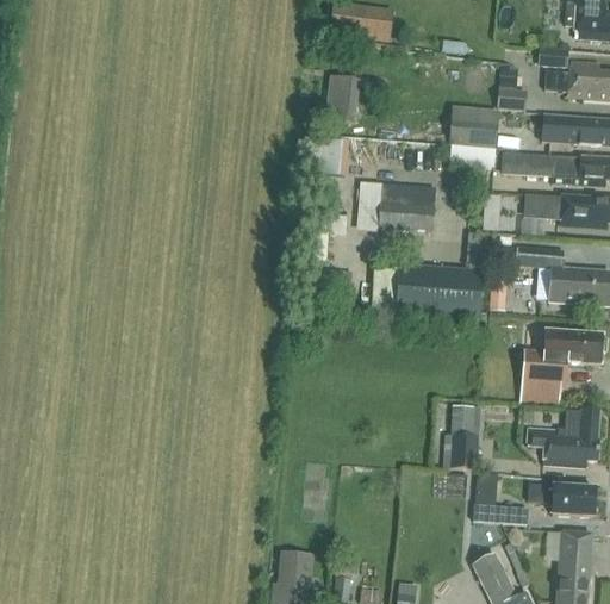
[(565,23),(576,24),(574,35),(609,37),(609,8),(604,8),(604,1),(605,1),(605,0),(576,0),(576,7),(566,7),(565,23)]
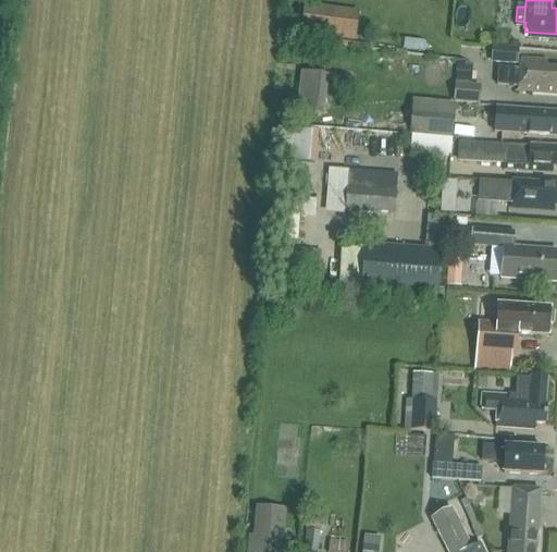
[(302,1),(299,28),(355,35),(358,8),(302,1)]
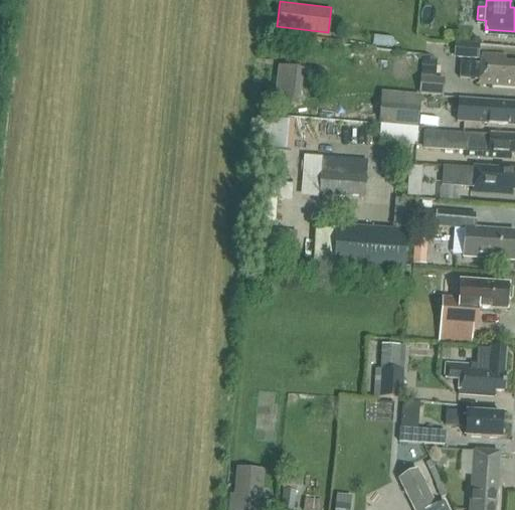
[(479,39),(455,38),(454,53),(478,55),(479,39)]
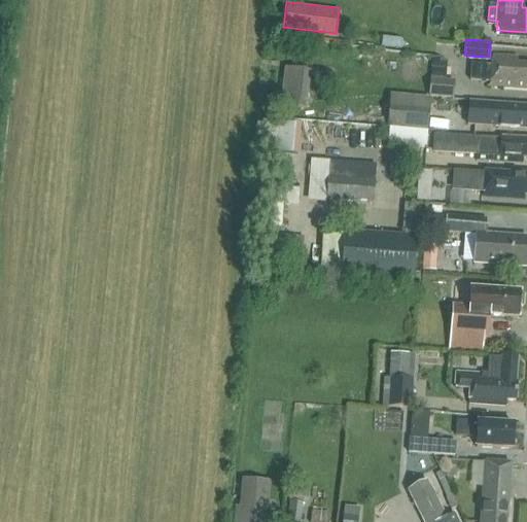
[(526,84),(526,82),(526,59),(517,59),(518,53),(493,50),(492,61),(471,59),(470,75),(490,77),(490,81),(526,84)]
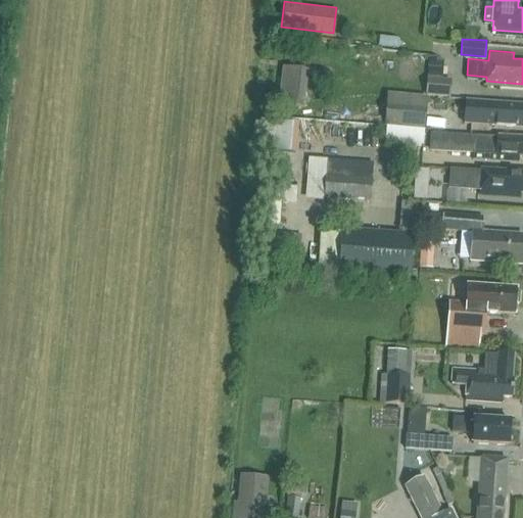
[(443,65),(444,51),(431,51),(431,61),(435,61),(435,65),(443,65)]
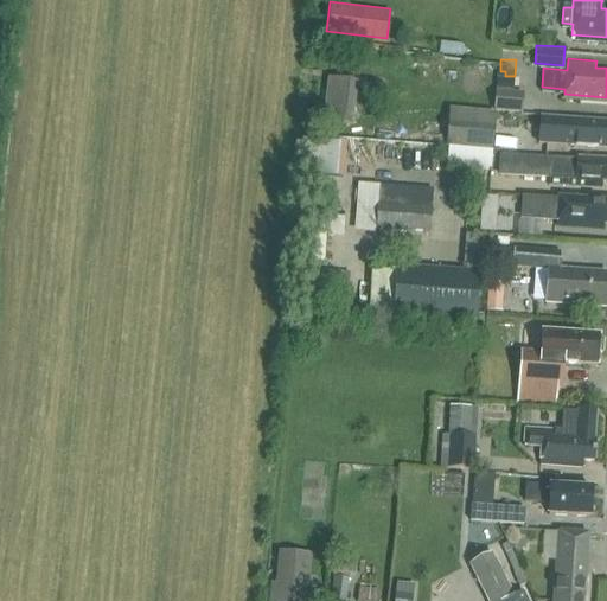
[(358,76),(328,71),(321,115),(351,120),(358,76)]
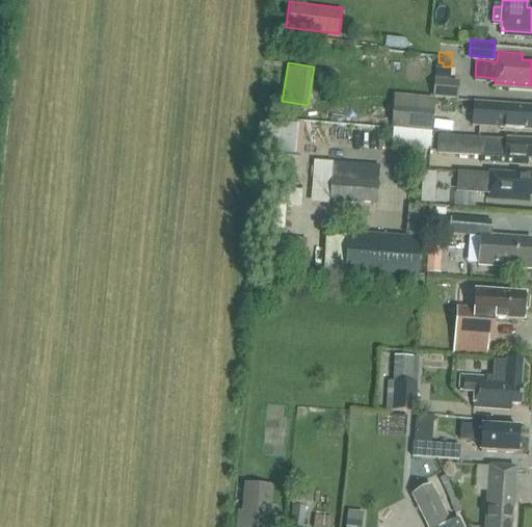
[(458,77),(435,76),(433,93),(456,94),(458,77)]
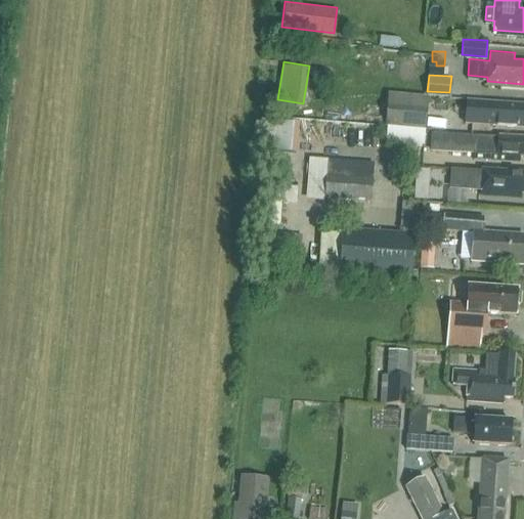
[(523,100),(467,97),(465,120),(523,124),(523,100)]
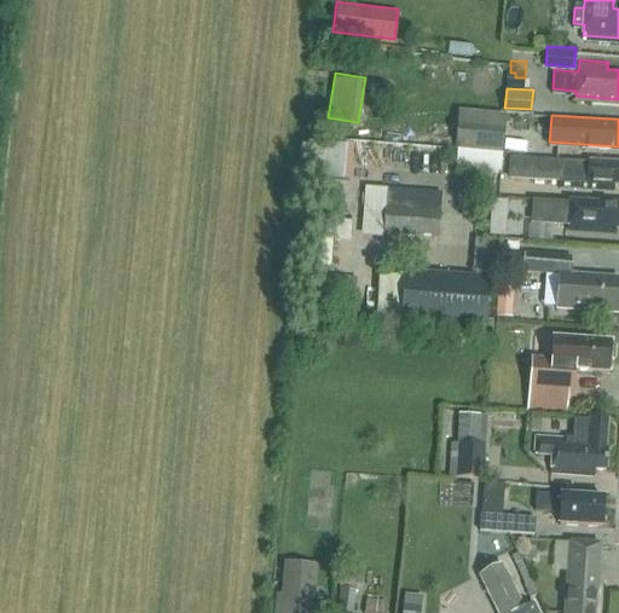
[(502,149),(503,129),(457,125),(456,144),(502,149)]
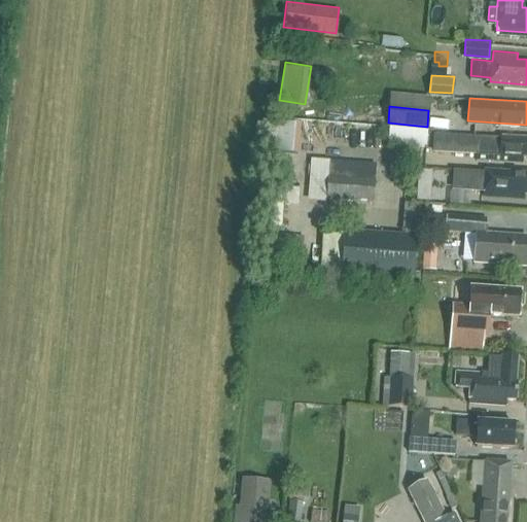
[(299,139),(301,118),(273,116),(271,147),(299,150),(299,139)]
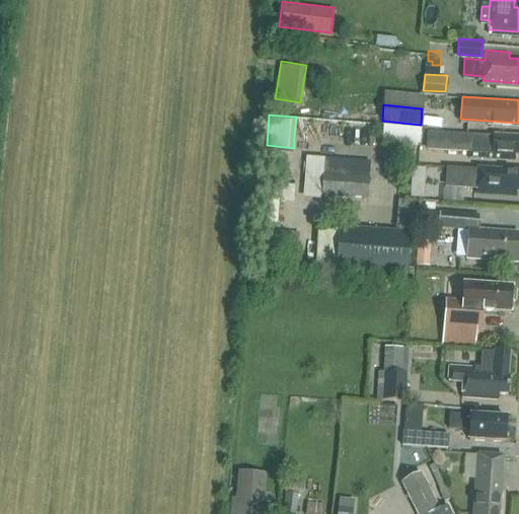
[(518,150),(518,132),(494,131),(494,133),(451,130),(427,129),(426,146),(469,149),(469,153),(514,156),(514,150),(518,150)]
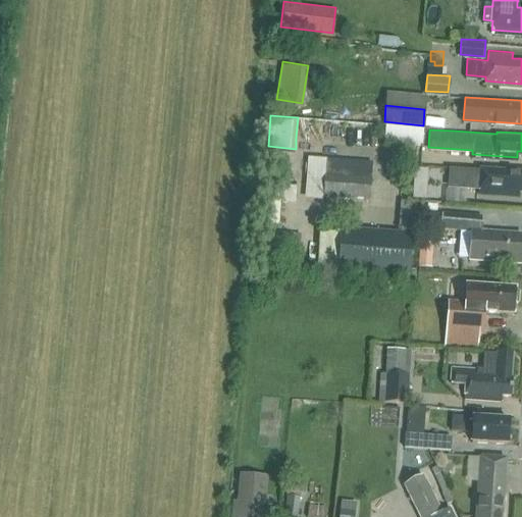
[(286,153),(268,151),(265,175),(283,176),(286,153)]
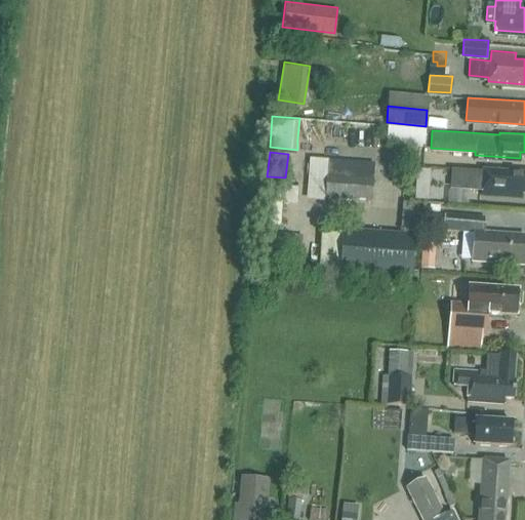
[(374,159),(327,155),(324,193),(371,197),(374,159)]
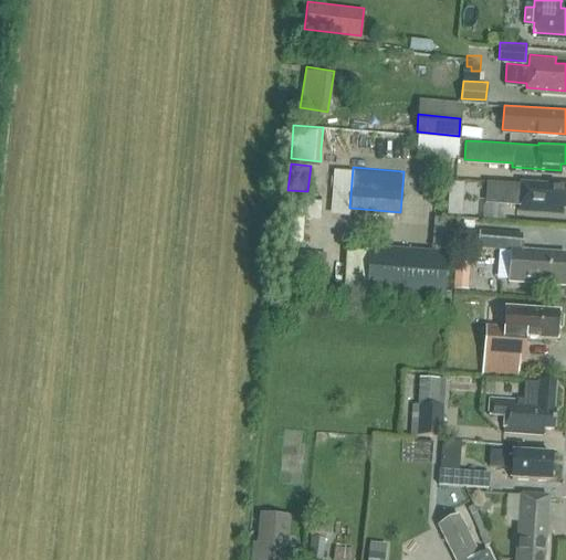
[(565,183),(521,180),(521,181),(489,178),(488,198),(519,200),(519,207),(563,210),(563,203),(565,203),(565,183)]
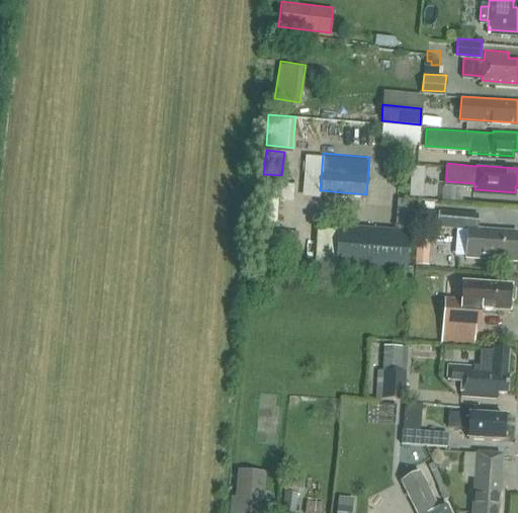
[(411,164),(410,177),(423,178),(424,165),(411,164)]
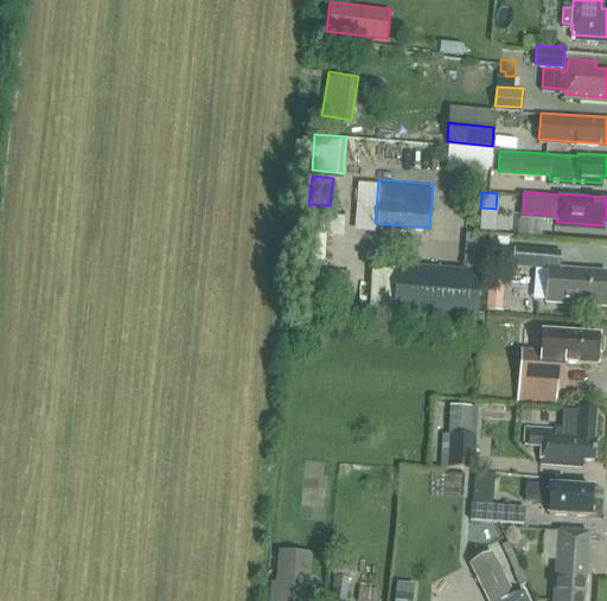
[(326,212),(325,231),(342,232),(343,213),(326,212)]
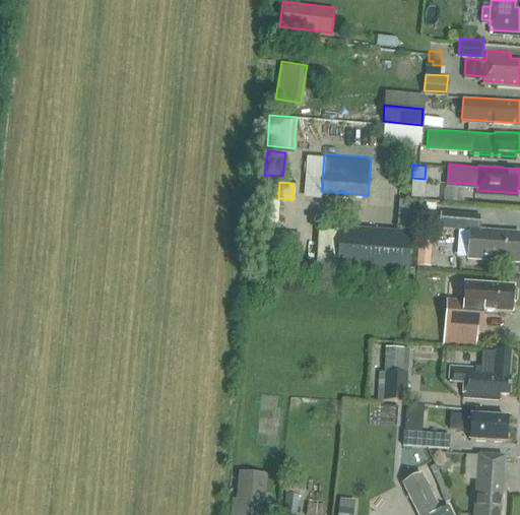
[(399,197),(397,223),(413,224),(415,198),(399,197)]
